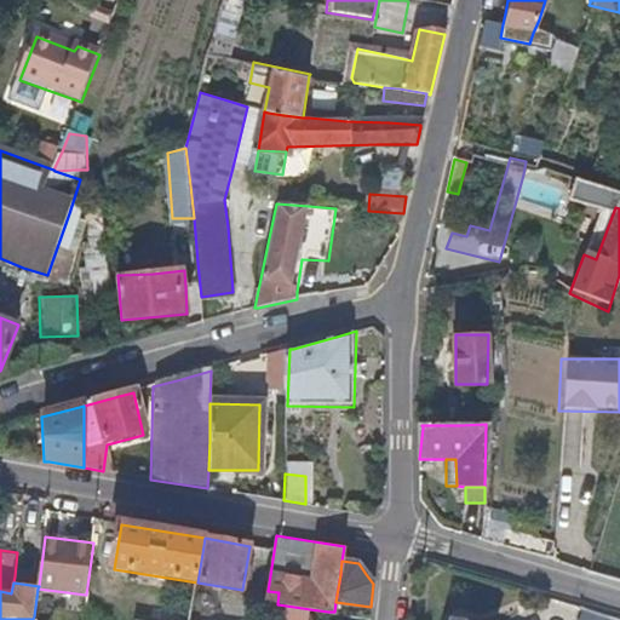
[(308,619),(310,609),(277,604),(274,619),(308,619)]
